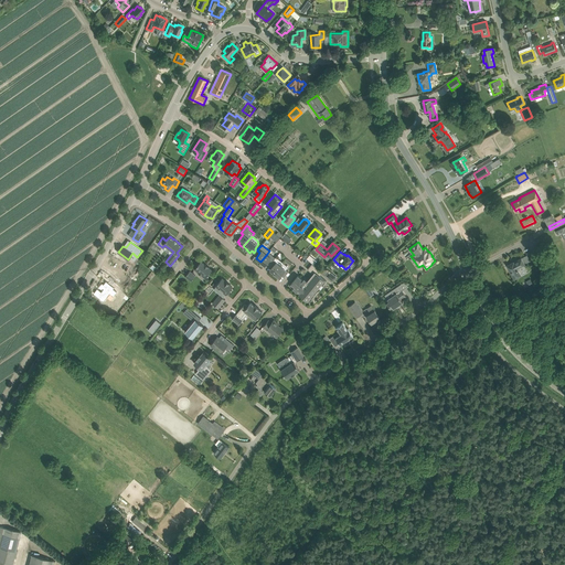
[(269,260),(272,263),(274,259),(267,254),(260,262),(265,266),(269,260)]
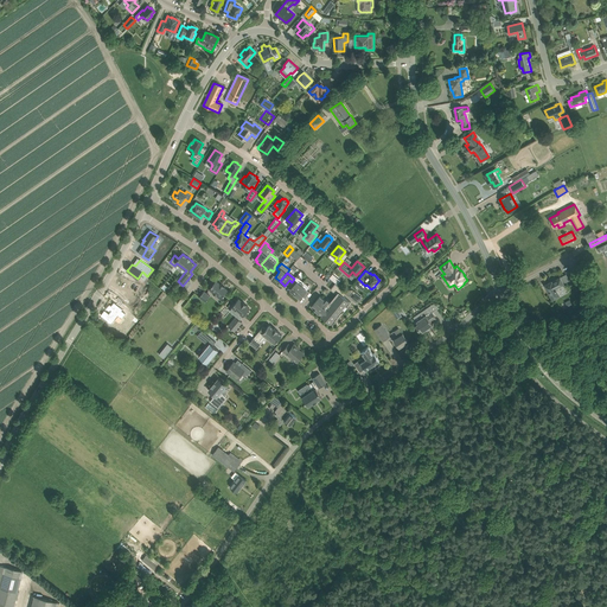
[(551,281),(544,285),(553,299),(560,295),(556,288),(564,283),(560,278),(551,281)]
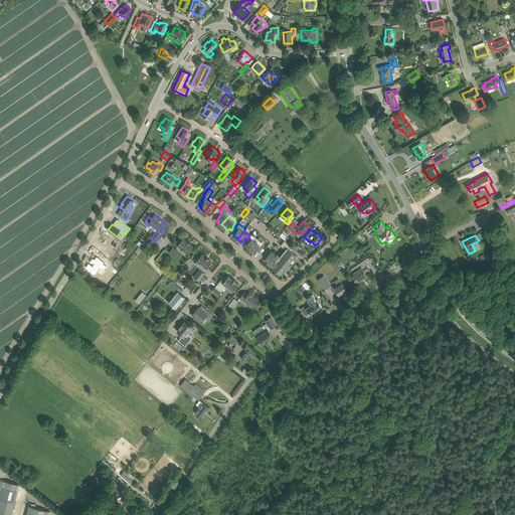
[(246,245),(250,249),(256,242),(249,236),(247,239),(249,241),(246,245)]
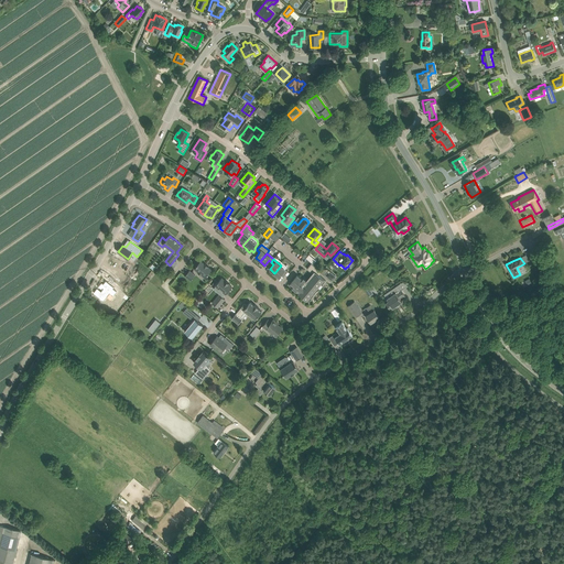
[(208,267),(208,266),(205,263),(201,260),(194,268),(205,278),(212,269),(208,267)]
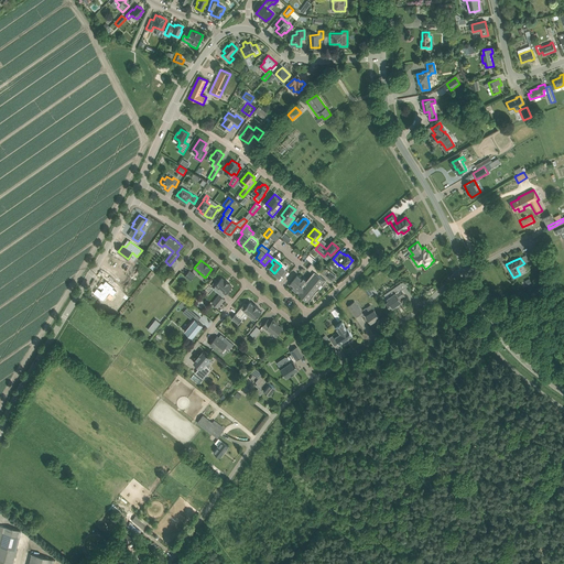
[(281,266),(274,273),(279,277),(281,274),(283,277),(288,271),(285,269),(288,267),(283,262),(281,266)]
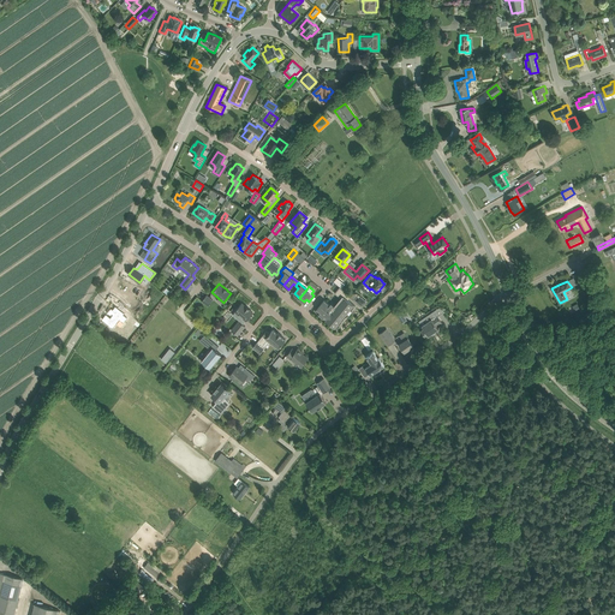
[(315,311),(323,317),(326,315),(328,317),(326,320),(336,329),(340,326),(340,324),(346,317),(352,310),(356,305),(348,300),(351,297),(340,287),(335,293),(340,297),(341,297),(344,299),(335,308),(333,305),(334,304),(332,302),(329,304),(324,300),(315,311)]
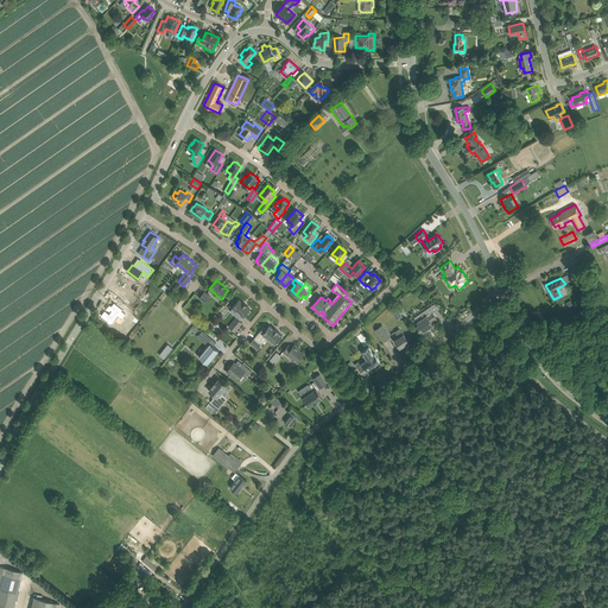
[(352,296),(359,303),(362,298),(355,292),(352,296)]
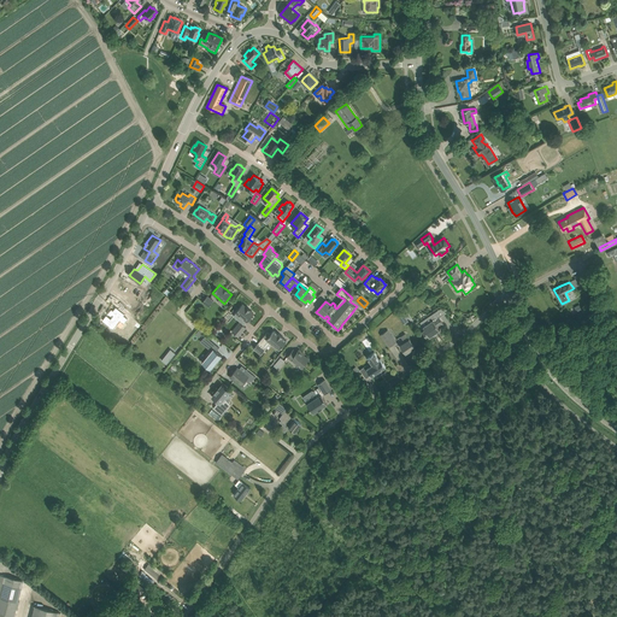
[(235,312),(244,318),(241,323),(240,322),(233,331),(239,336),(246,327),(244,325),(247,321),(247,322),(254,313),(250,310),(251,309),(247,306),(246,307),(242,304),(235,312)]
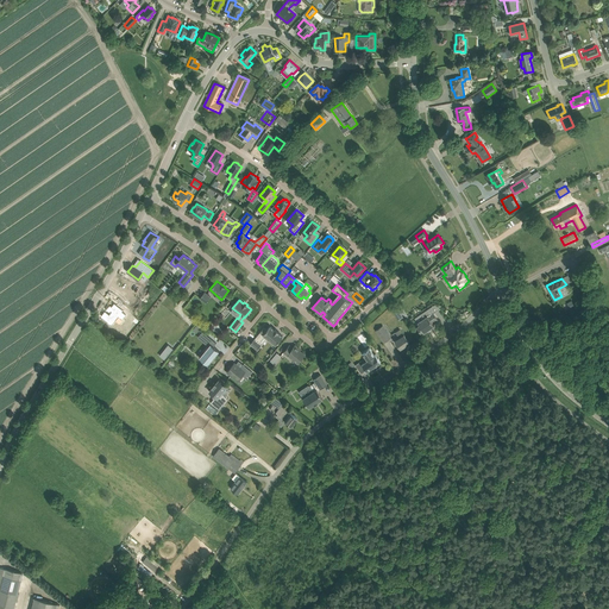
[(110,303),(101,315),(106,319),(112,324),(118,315),(123,319),(126,314),(123,311),(123,309),(115,303),(113,306),(110,303)]
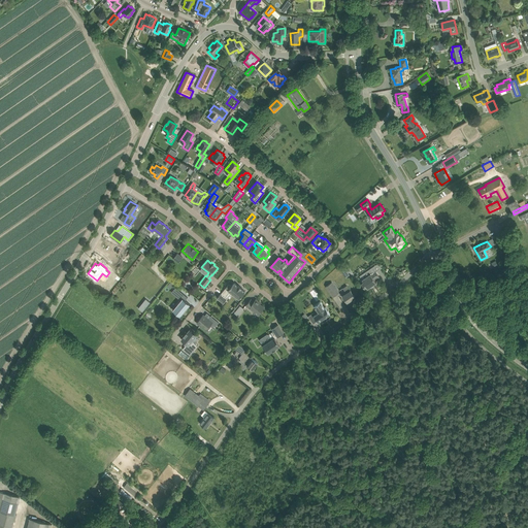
[(364,282),(361,284),(365,289),(368,288),(371,286),(371,287),(373,285),(373,284),(376,283),(375,281),(380,277),(375,271),(373,273),(370,269),(366,271),(369,275),(362,279),(364,282)]
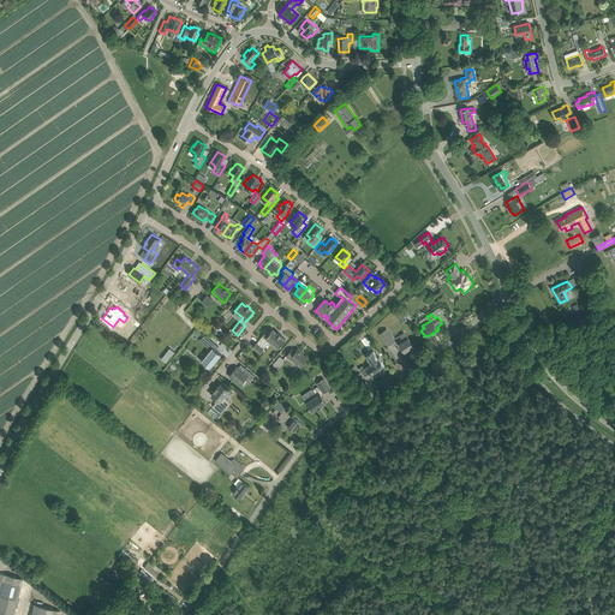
[(267,330),(252,347),(260,353),(263,348),(260,345),(266,339),(269,341),(278,348),(286,339),(281,336),(282,335),(278,332),(278,333),(273,329),(269,333),(267,330)]
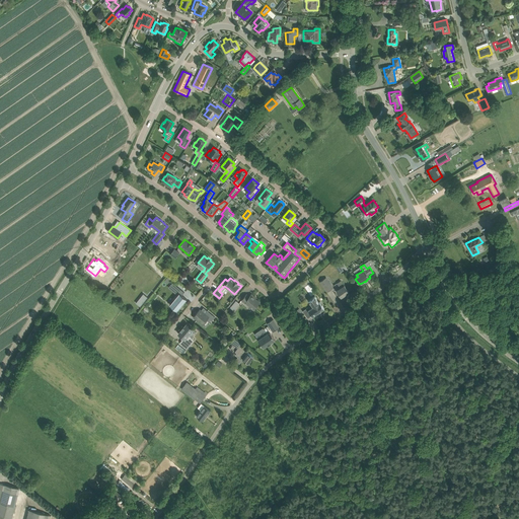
[(320,282),(326,292),(332,288),(326,278),(320,282)]
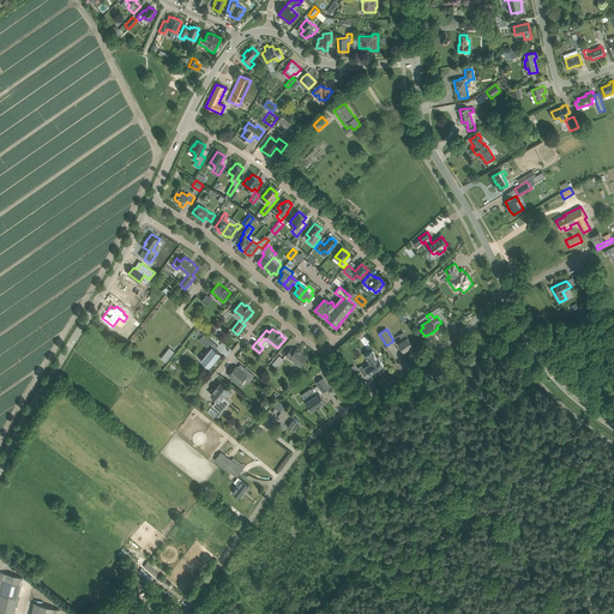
[(403,341),(399,343),(404,351),(413,345),(409,341),(408,337),(408,338),(403,332),(399,335),(403,341)]
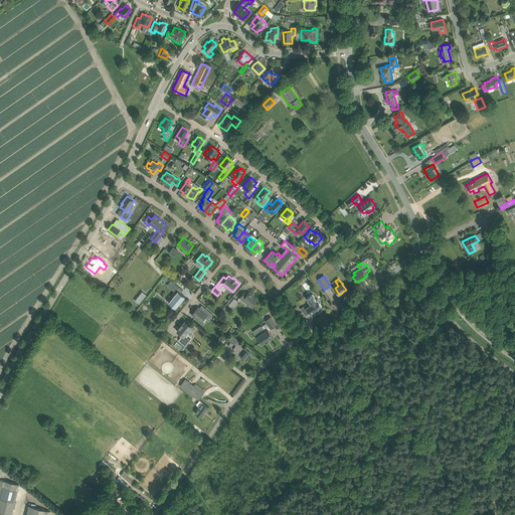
[(169,302),(171,304),(176,308),(186,297),(181,293),(183,290),(171,281),(168,284),(177,292),(169,302)]
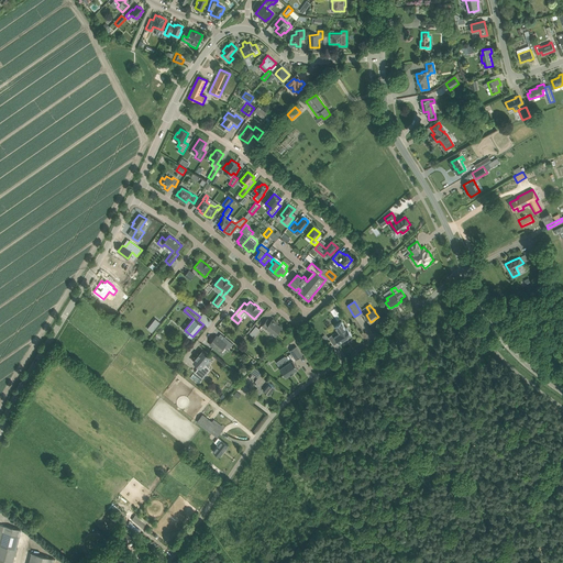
[(161,322),(156,319),(150,328),(153,331),(161,322)]
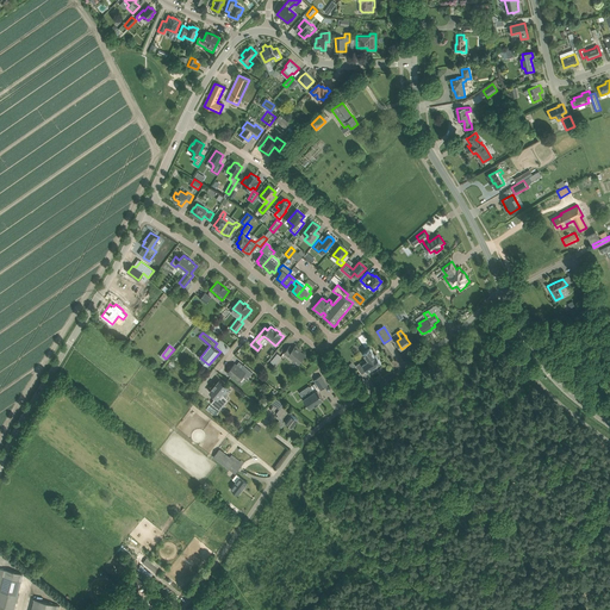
[(284,353),(293,361),(294,360),(299,363),(305,355),(298,349),(299,348),(296,346),(293,348),(290,346),(284,353)]
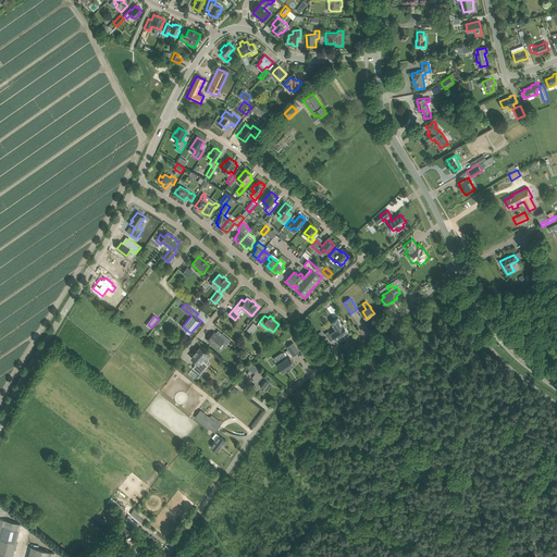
[(344,323),(343,324),(338,318),(332,322),(334,326),(325,334),(327,337),(332,334),(335,339),(341,336),(342,337),(345,335),(344,334),(348,331),(344,323)]
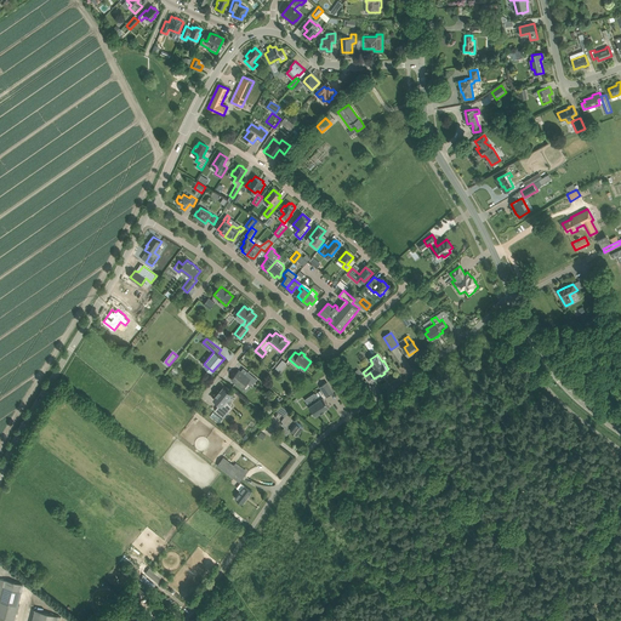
[(232,380),(243,388),(249,381),(252,383),(257,379),(248,371),(245,375),(239,370),(232,380)]
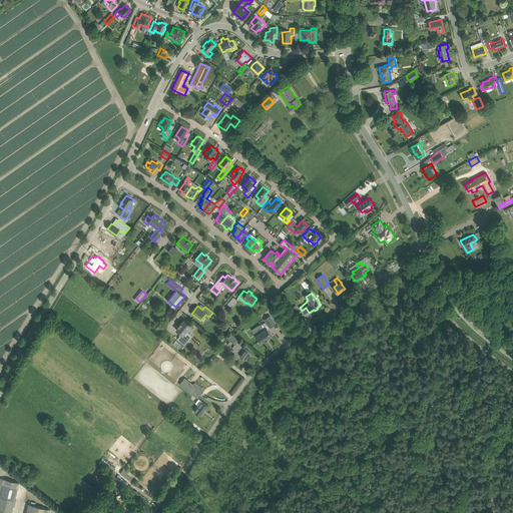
[(262,328),(264,330),(255,336),(261,344),(265,341),(268,339),(273,336),(268,328),(270,327),(270,328),(276,324),(270,316),(265,319),(268,324),(262,328)]
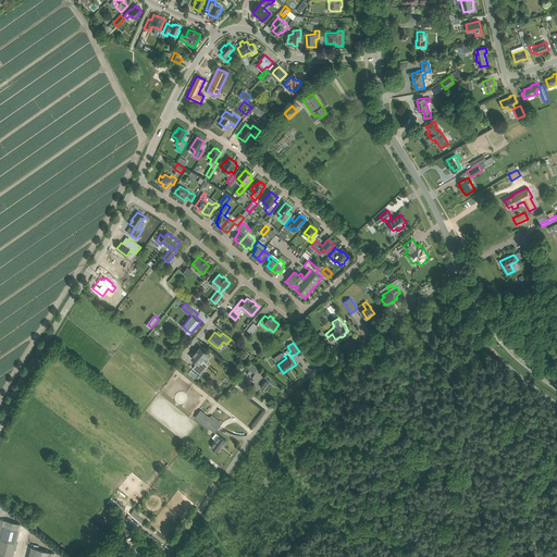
[(192,358),(197,362),(193,368),(200,374),(200,373),(205,368),(202,367),(206,363),(202,359),(208,354),(200,347),(197,350),(194,354),(195,354),(192,358)]
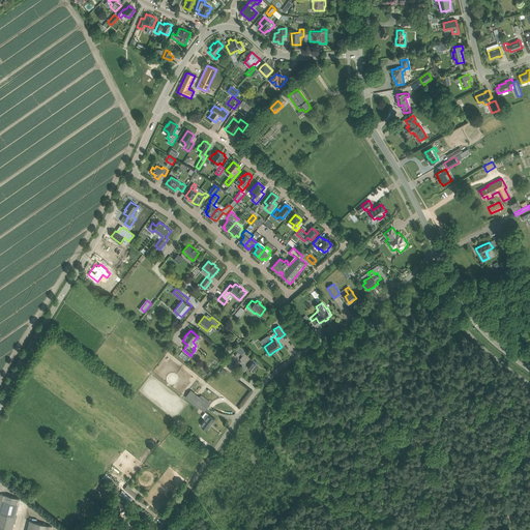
[(245,353),(240,359),(241,360),(240,362),(243,364),(242,365),(246,369),(248,366),(254,371),(259,363),(254,359),(249,356),(245,353)]
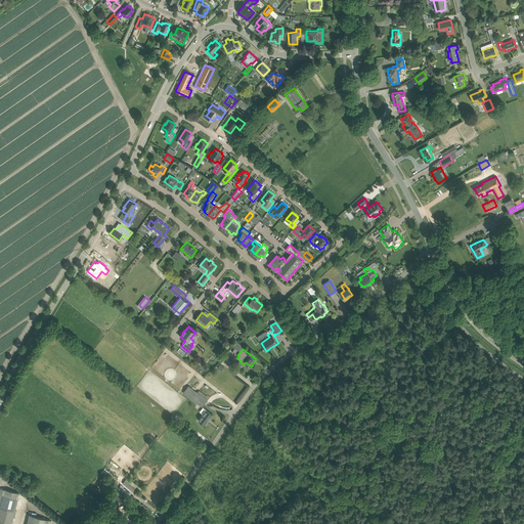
[(189,386),(183,393),(202,406),(208,398),(200,392),(199,393),(189,386)]
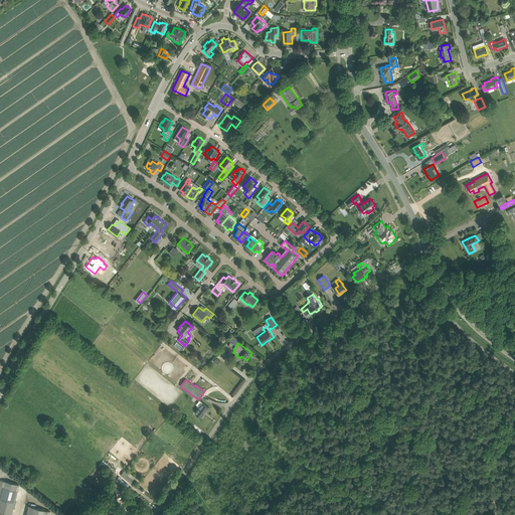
[(195,412),(201,417),(204,414),(203,413),(204,412),(205,412),(209,407),(203,402),(195,412)]
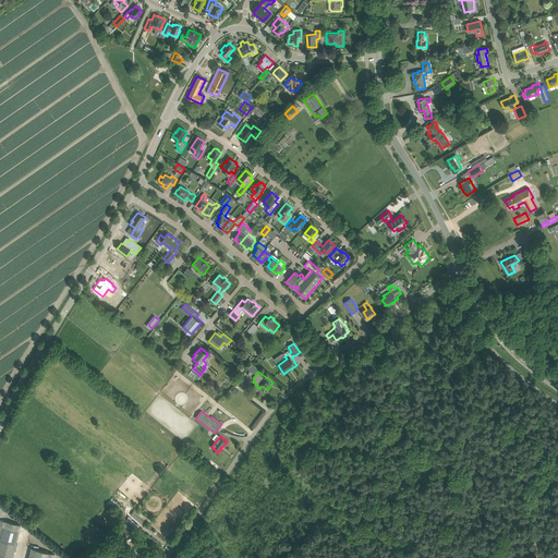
[(131,516),(142,523),(145,519),(134,510),(131,516)]
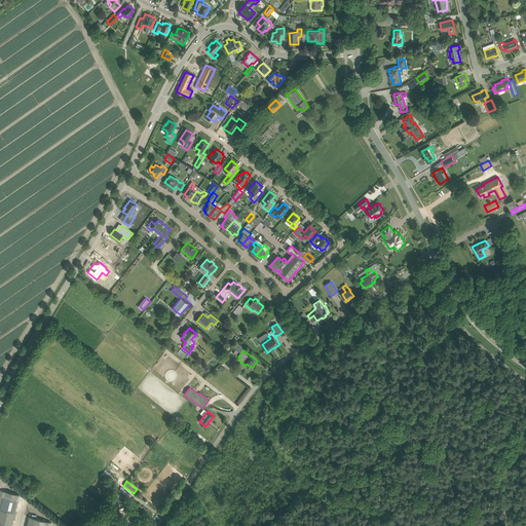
[(0,525),(10,525),(20,495),(0,489),(0,525)]
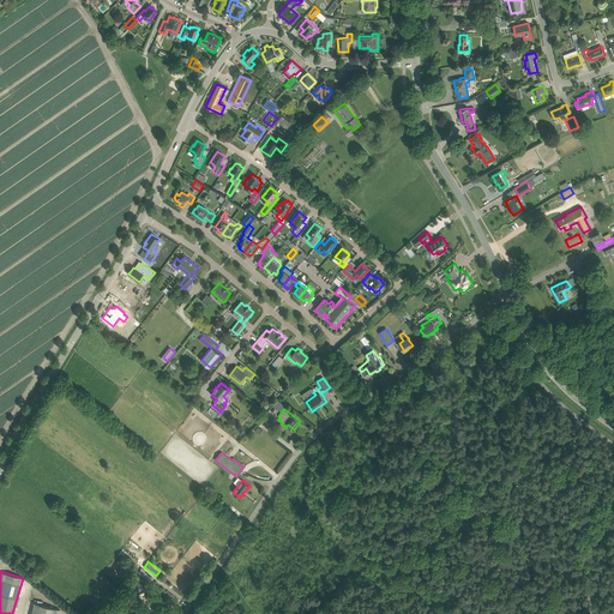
[(128,593),(136,599),(145,588),(138,582),(128,593)]
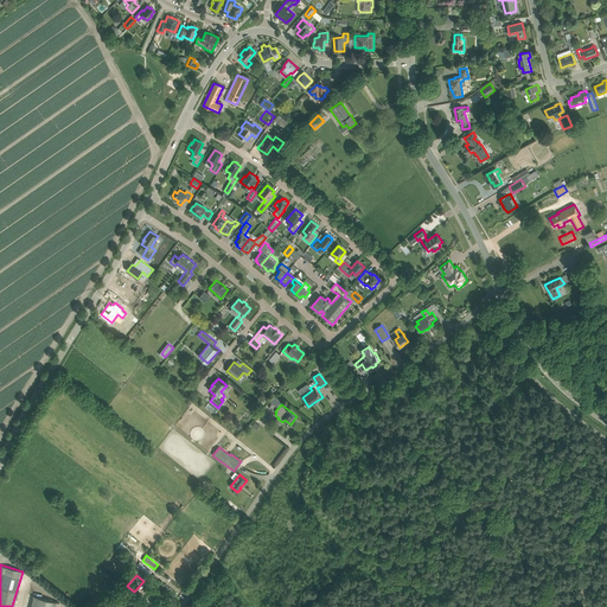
[(57,606),(59,602),(33,596),(31,606),(57,606)]
